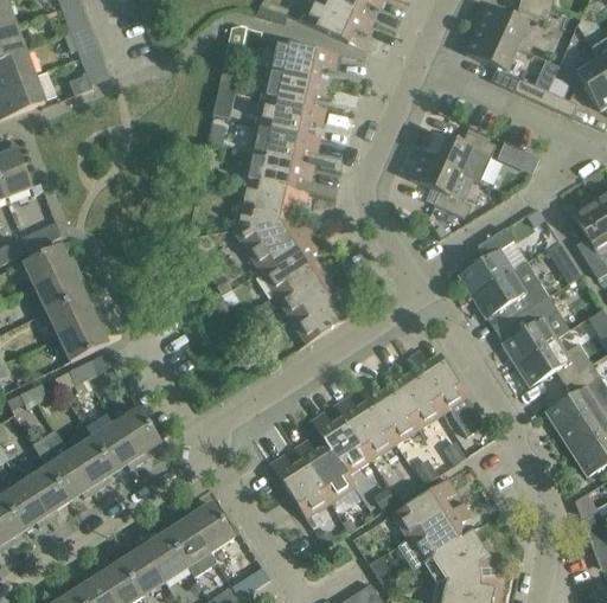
[(0,30),(14,25),(5,0),(0,1),(0,30)]
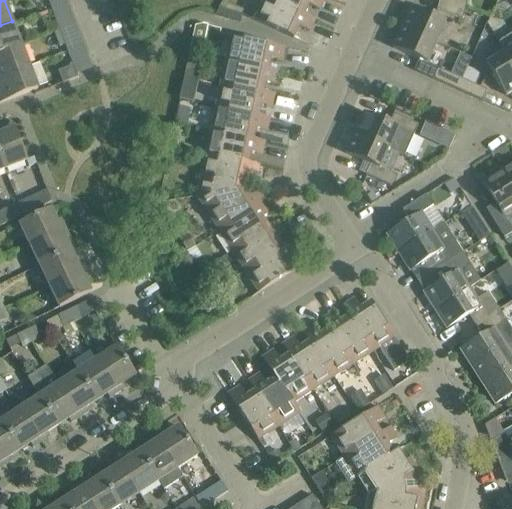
[(315,16),(304,11),(303,12),(276,0),(261,0),(253,17),(293,35),(298,24),(309,29),(315,16)]
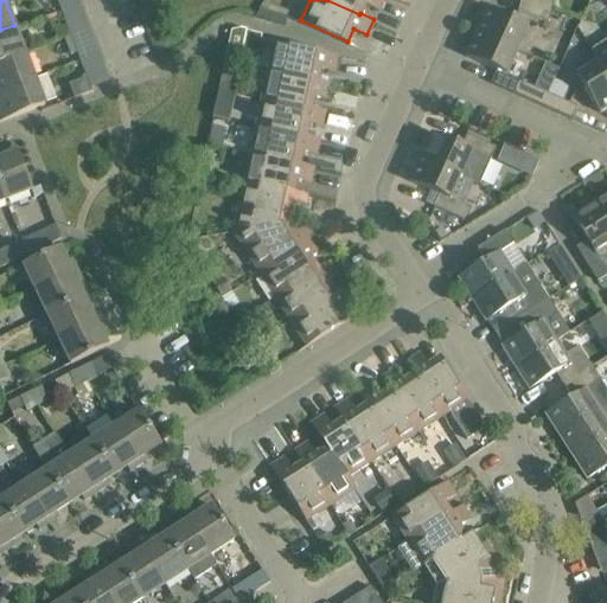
[(327,0),(359,14),(360,13),(365,2),(378,8),(382,0),(327,0)]
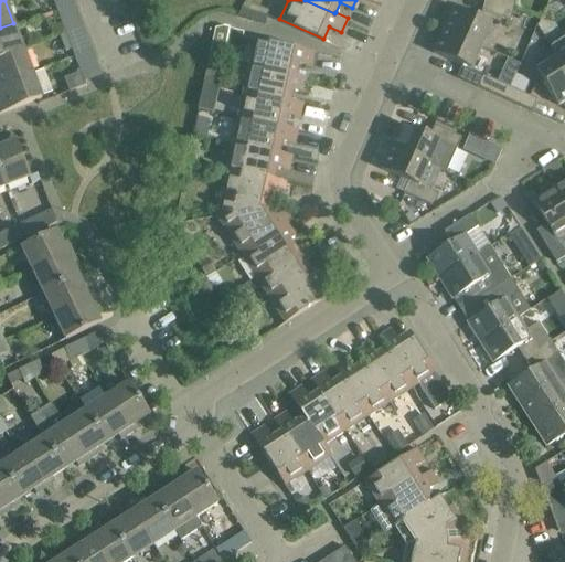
[(510,18),(513,6),(492,0),(483,0),(481,10),(510,18)]
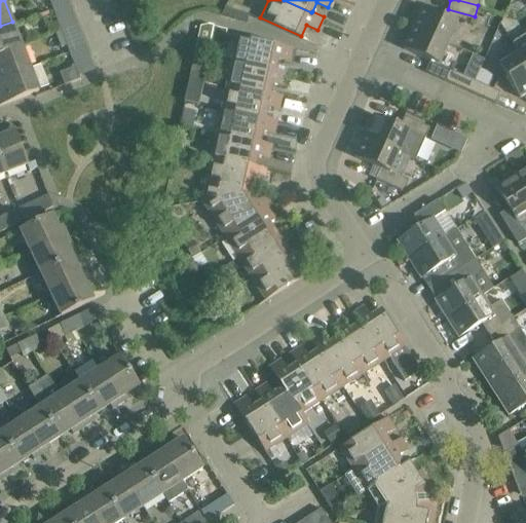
[(72,9),(69,1),(52,6),(55,14),(72,9)]
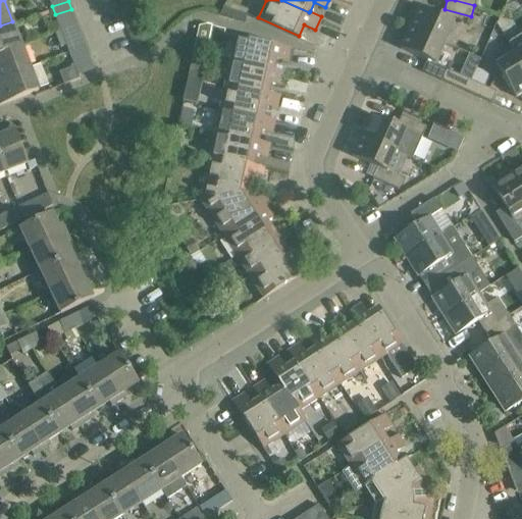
[(419,4),(410,26),(444,41),(454,19),(419,4)]
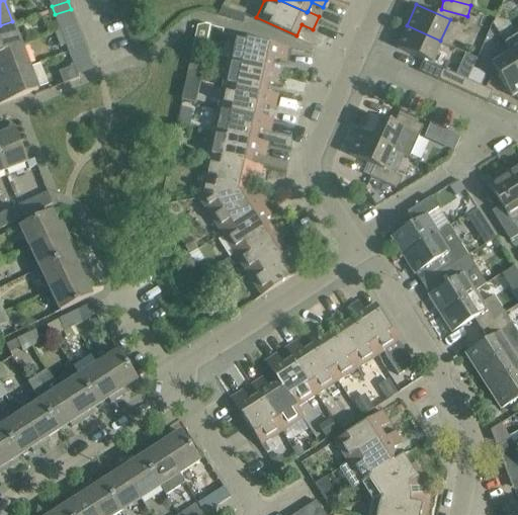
[(0,51),(21,44),(12,21),(0,25),(0,51)]
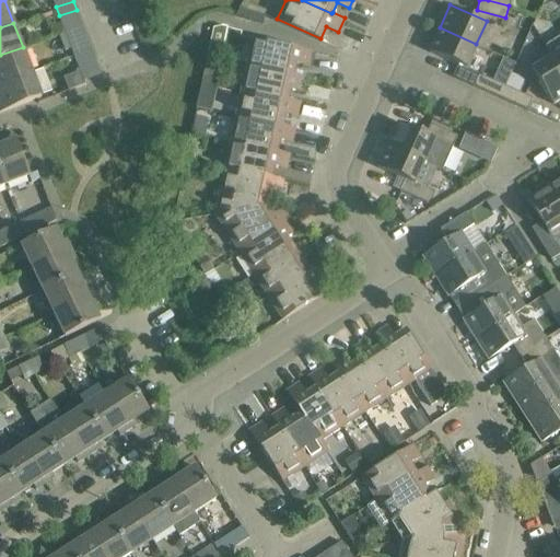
[(476,44),(440,27),(429,49),(466,66),(476,44)]
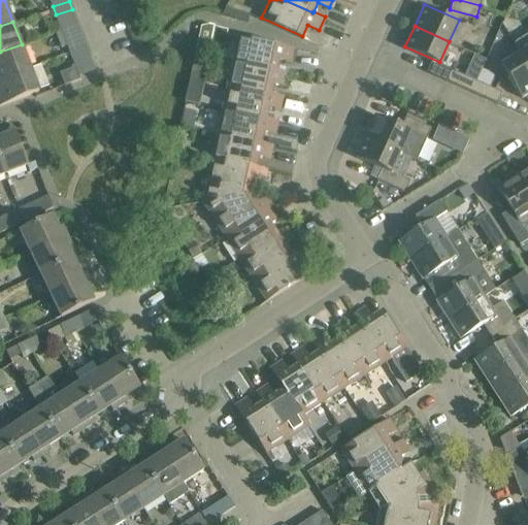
[(527,30),(514,40),(521,51),(527,62),(527,30)]
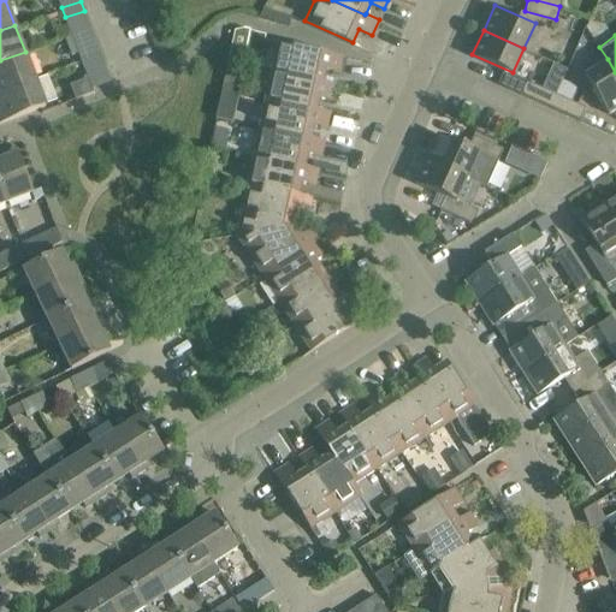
[(277,40),(271,69),(321,81),(323,78),(325,66),(338,70),(342,53),(277,40)]
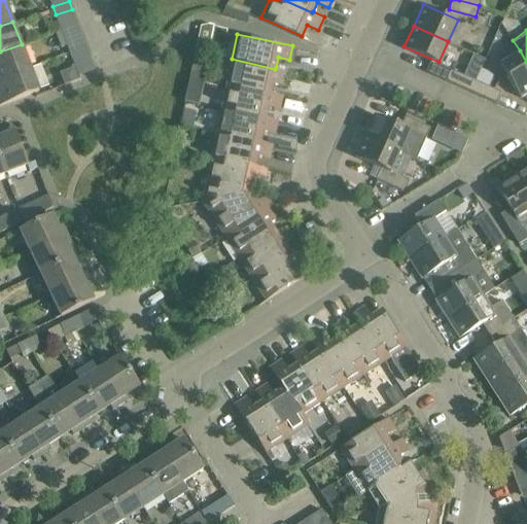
[(85,44),(82,36),(67,42),(69,50),(85,44)]
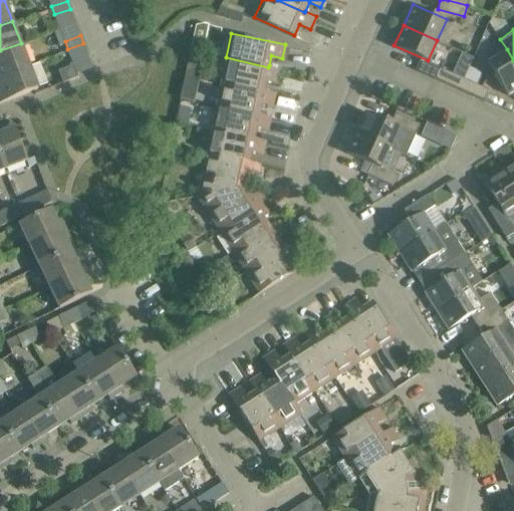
[(193,36),(190,49),(199,51),(201,52),(203,39),(193,36)]
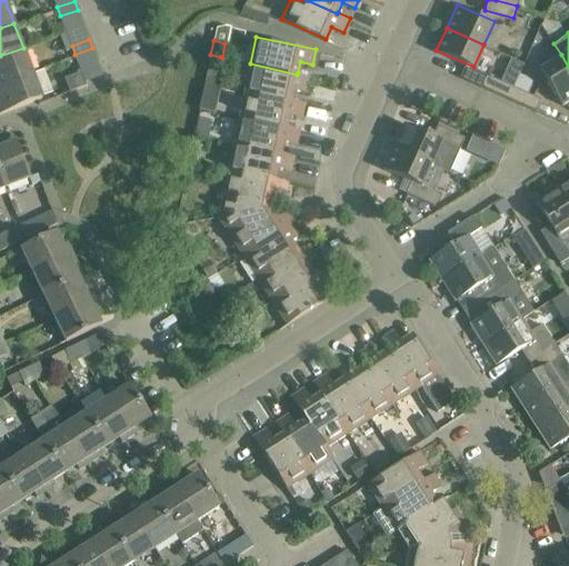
[(0,82),(32,71),(23,48),(0,56),(0,82)]
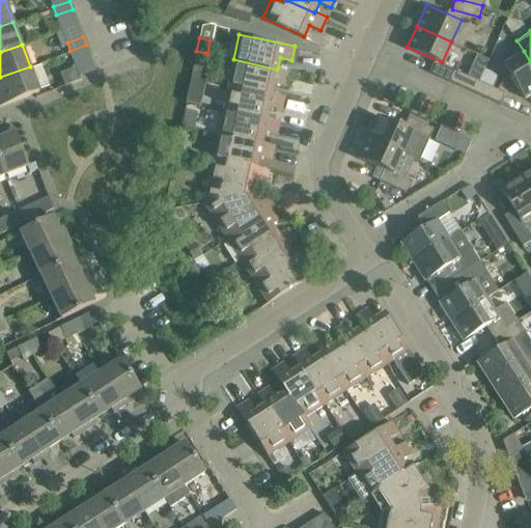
[(73,59),(89,53),(86,45),(70,51),(73,59)]
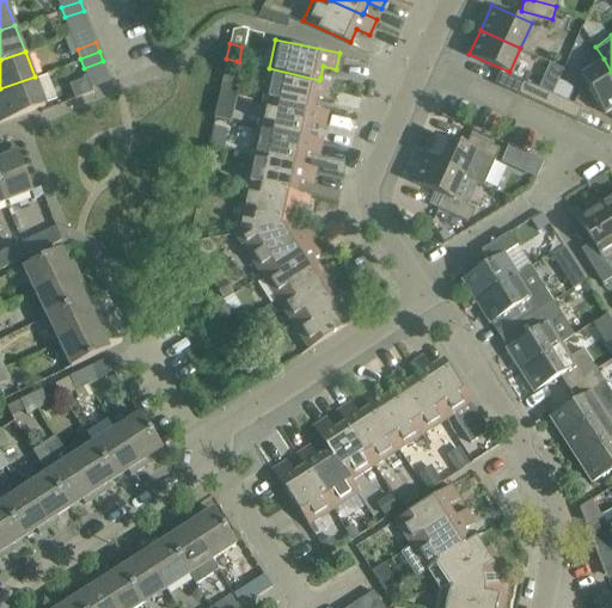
[(237,61),(226,59),(220,87),(231,90),(237,61)]
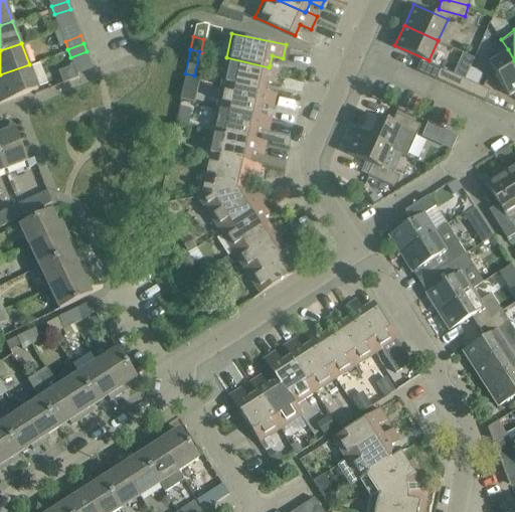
[(514,89),(514,61),(508,49),(489,61),(508,94),(514,89)]
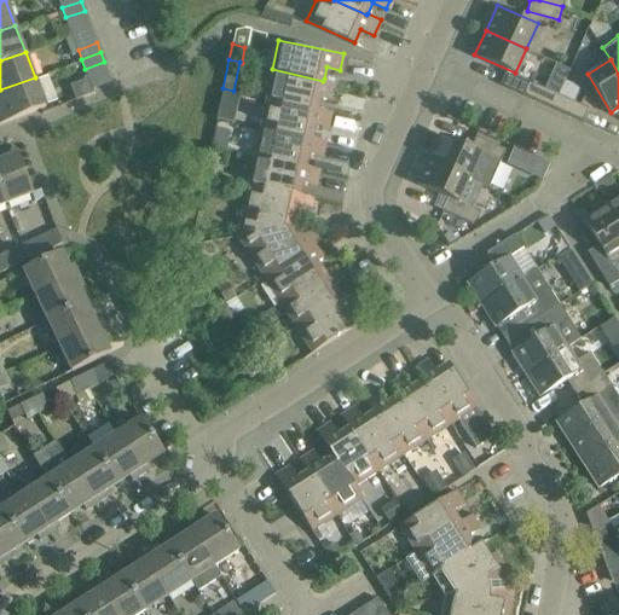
[(317,108),(320,96),(334,98),(337,82),(324,79),(323,81),(272,69),(266,98),(317,109),(317,108)]
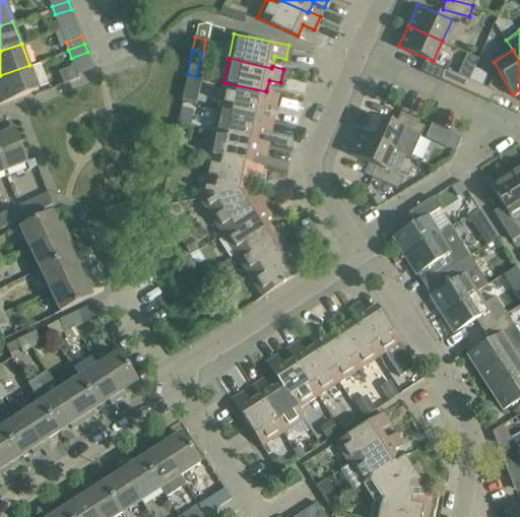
[(0,102),(38,87),(29,65),(0,75),(0,102)]
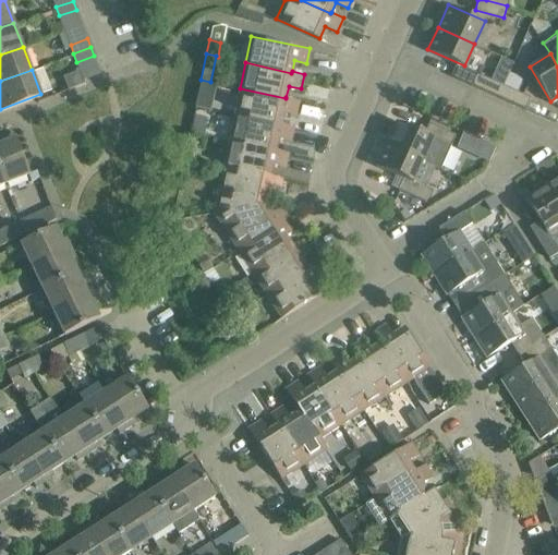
[(471,83),(498,95),(504,83),(476,71),(471,83)]
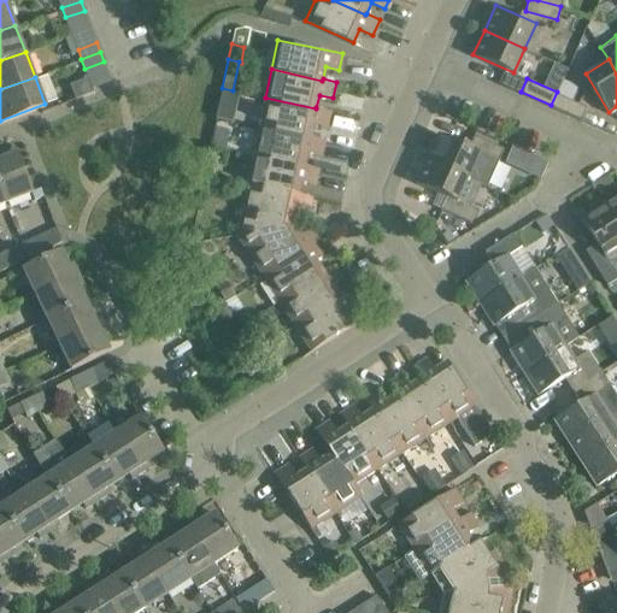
[(233,90),(222,88),(216,116),(233,119),(239,92),(233,90)]
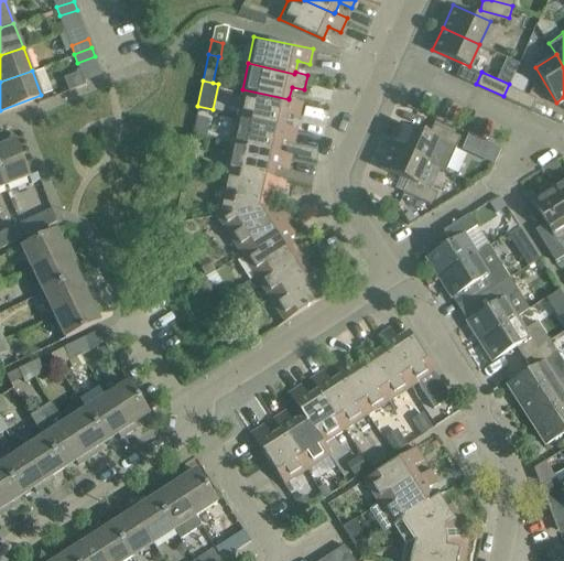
[(535,96),(509,84),(503,96),(531,108),(535,96)]
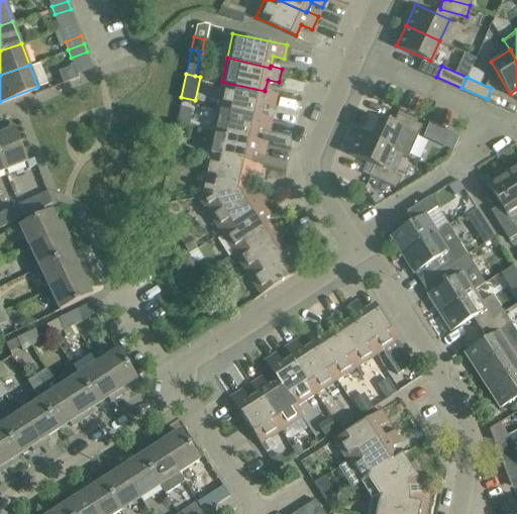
[(222,82),(217,105),(260,115),(260,113),(263,103),(274,106),(277,92),(265,90),(265,91),(222,82)]
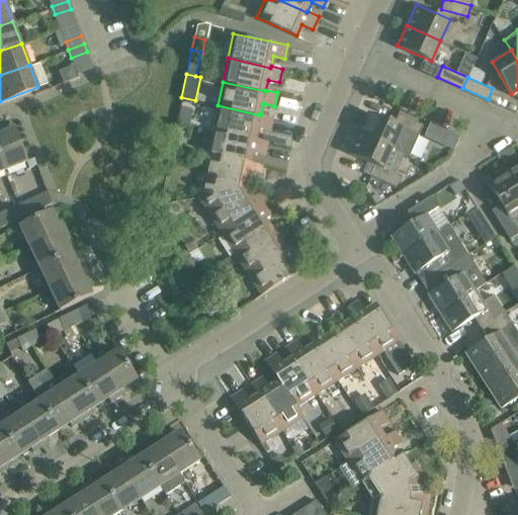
[(255,139),(255,138),(257,127),(269,130),(272,116),(260,113),(260,115),(218,105),(212,130),(255,139)]
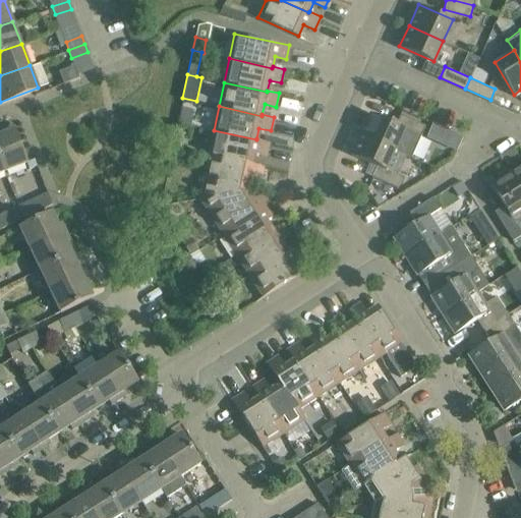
[(360,132),(395,148),(411,155),(425,124),(400,113),(395,123),(369,112),(360,132)]
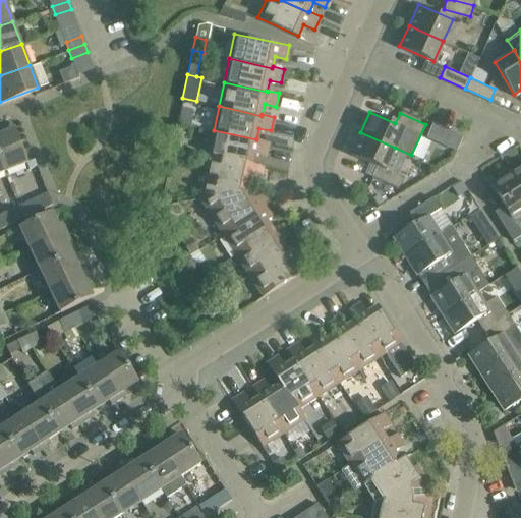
[(432,121),(425,136),(456,150),(463,134),(432,121)]
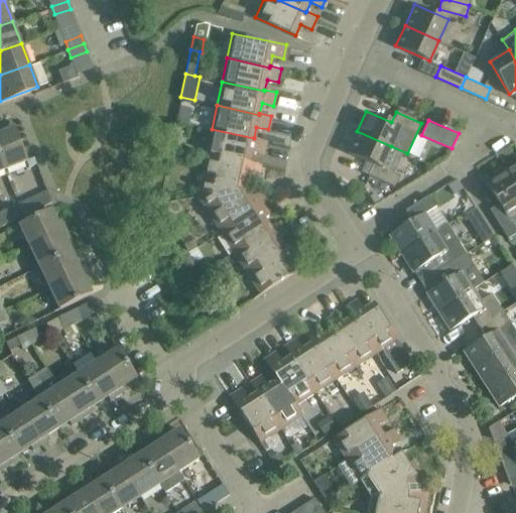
[(33,156),(26,158),(12,123),(1,127),(3,131),(0,131),(0,157),(4,168),(26,159),(28,165),(35,162),(33,156)]
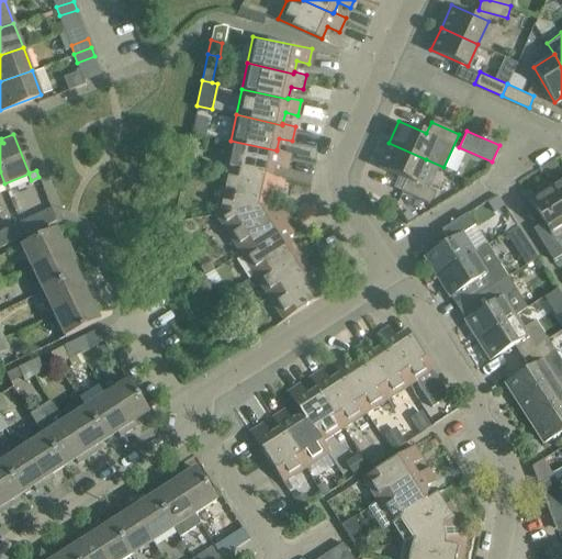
[(231,141),(225,167),(271,177),(271,176),(273,165),(287,167),(290,152),(277,149),(277,151),(231,141)]
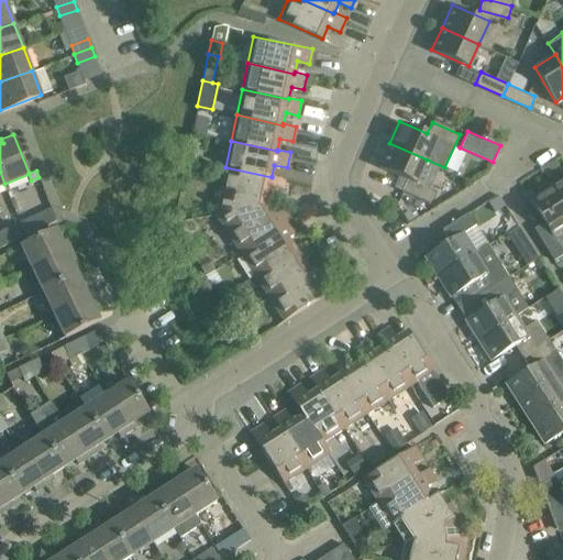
[(427,160),(389,143),(379,165),(407,178),(401,189),(429,201),(434,190),(417,182),(427,160)]
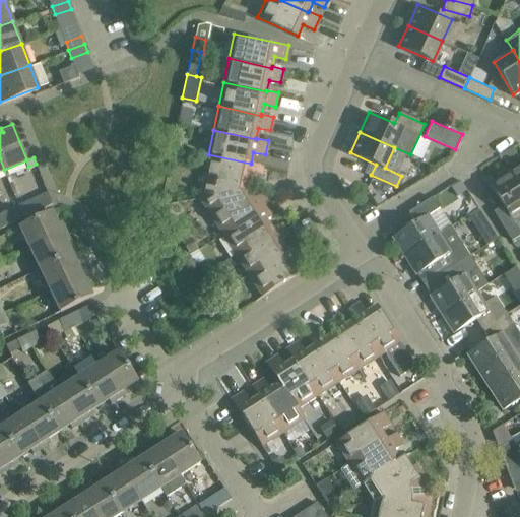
[(247,186),(248,176),(260,179),(263,165),(251,163),(251,164),(208,154),(199,196),(247,187),(247,186)]
